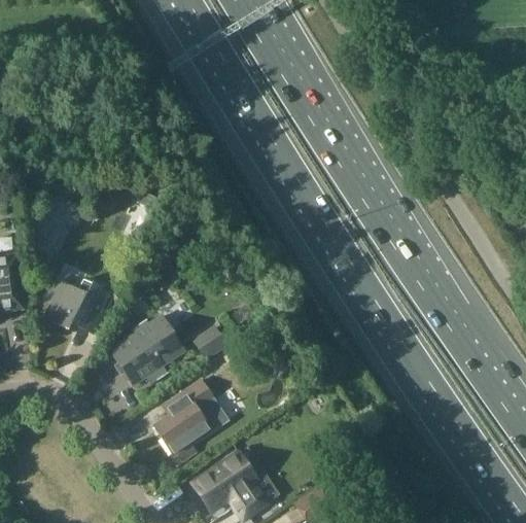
[(154,268),(168,263),(158,249),(146,254),(154,268)]
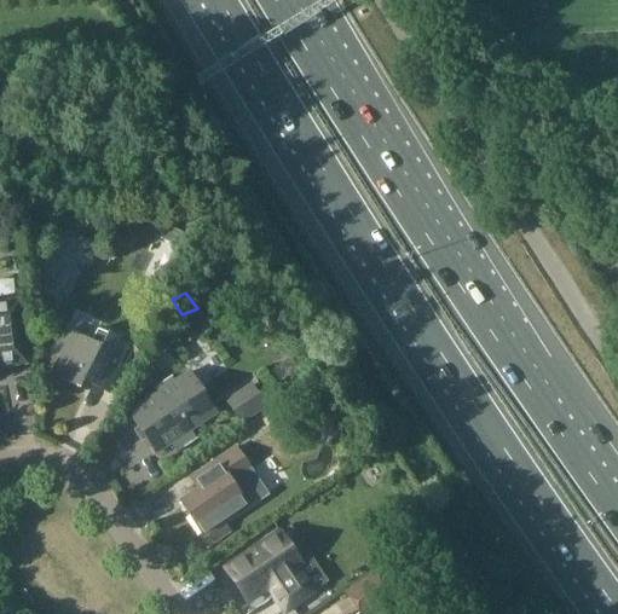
[(28,361),(21,294),(0,296),(0,376),(3,376),(1,365),(28,361)]
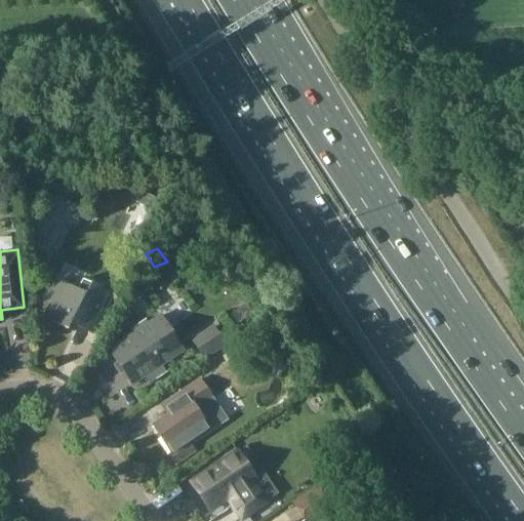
[(44,293),(51,297),(42,314),(67,327),(73,315),(93,326),(112,290),(90,280),(90,281),(82,276),(76,287),(61,279),(58,282),(52,279),(44,293)]
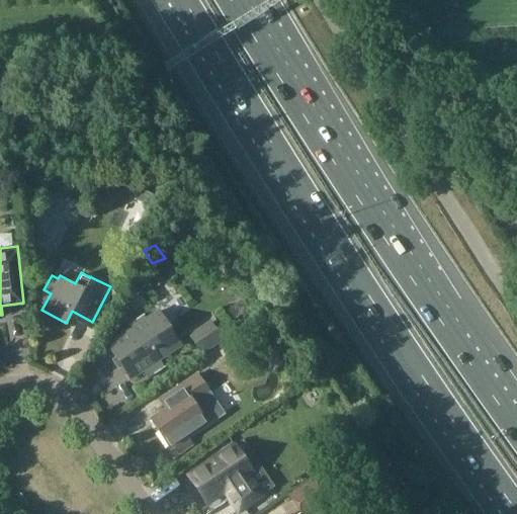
[(106,342),(130,376),(142,368),(147,376),(165,363),(160,356),(175,346),(161,325),(168,321),(158,307),(145,316),(142,312),(127,321),(131,325),(106,342)]
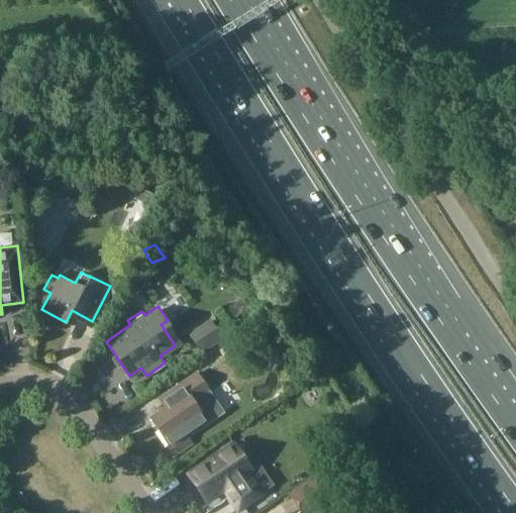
[(201,351),(223,336),(210,316),(187,331),(201,351)]
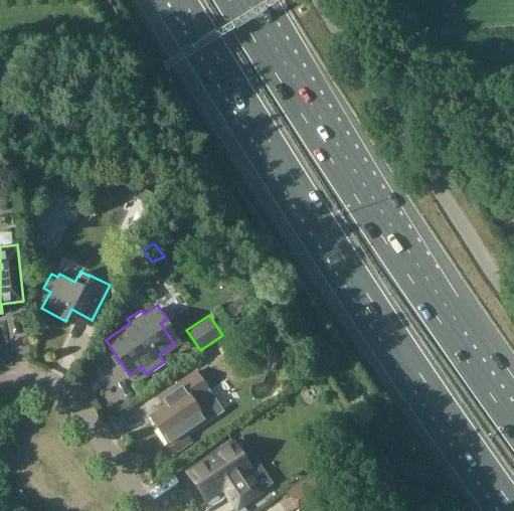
[(217,340),(219,343),(224,351),(238,342),(243,338),(236,327),(230,331),(217,340)]
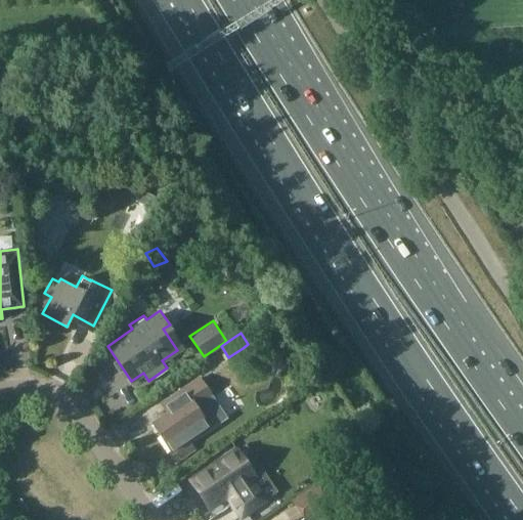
[(167,413),(151,422),(172,451),(176,449),(180,456),(194,446),(190,441),(212,427),(227,417),(215,399),(216,398),(200,375),(160,401),(167,413)]
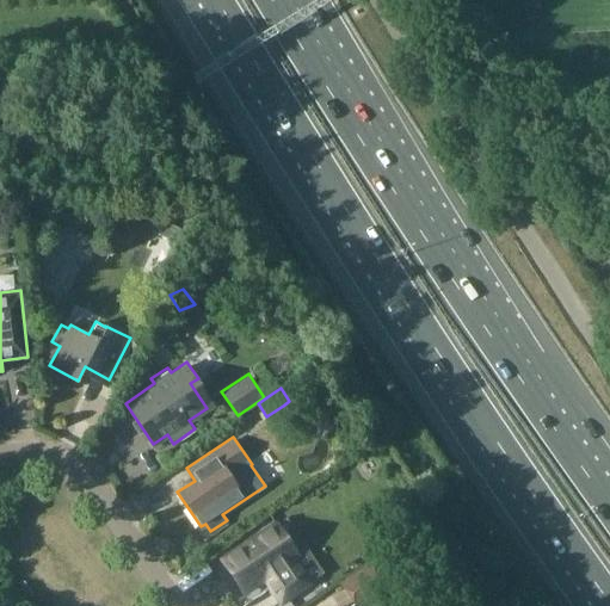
[(276,521),(222,557),(244,589),(264,576),(281,600),(312,579),(296,555),(303,550),(288,529),(282,532),(276,521)]
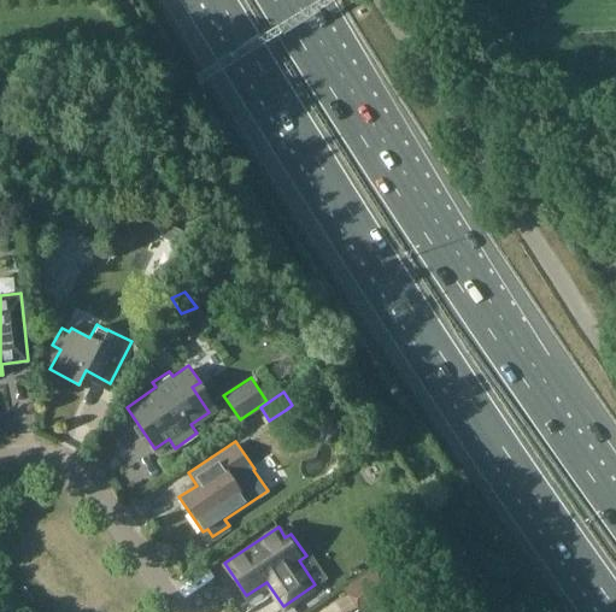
[(406,566),(400,557),(386,566),(392,576),(406,566)]
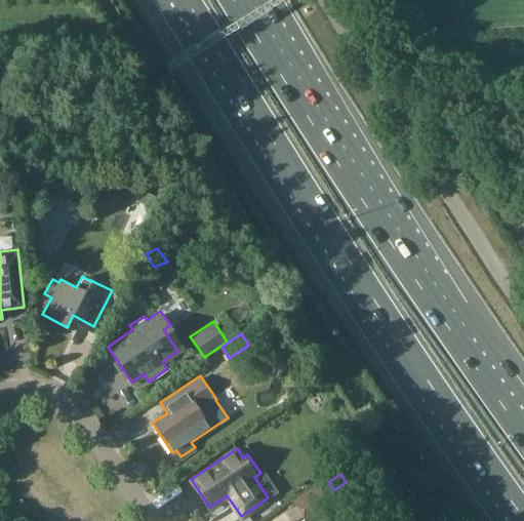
[(330,505),(316,484),(292,501),(307,520),(330,505)]
